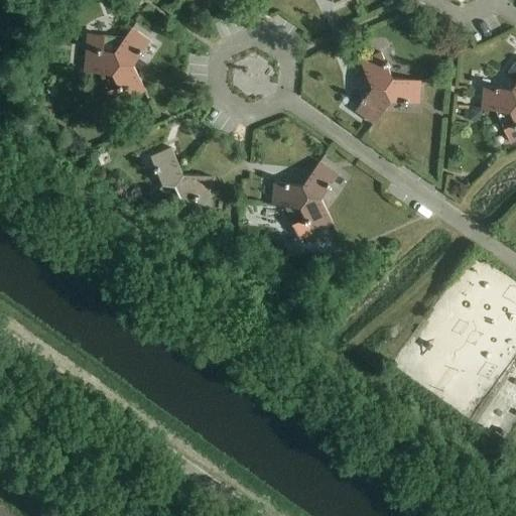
[(515,10),(515,0),(507,0),(507,10),(515,10)]
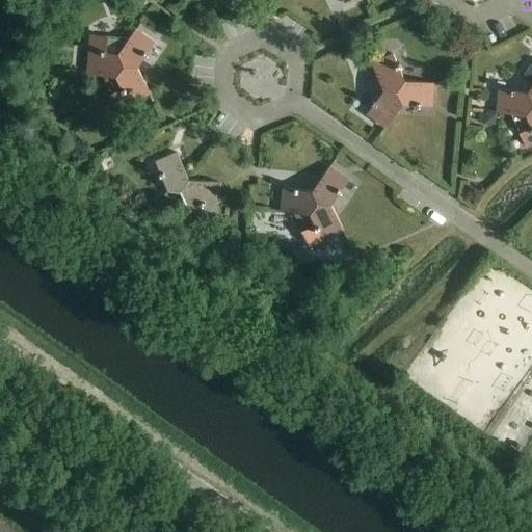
[(125,64),(138,67),(145,55),(148,57),(151,53),(149,52),(155,44),(136,30),(130,37),(118,53),(125,64)]
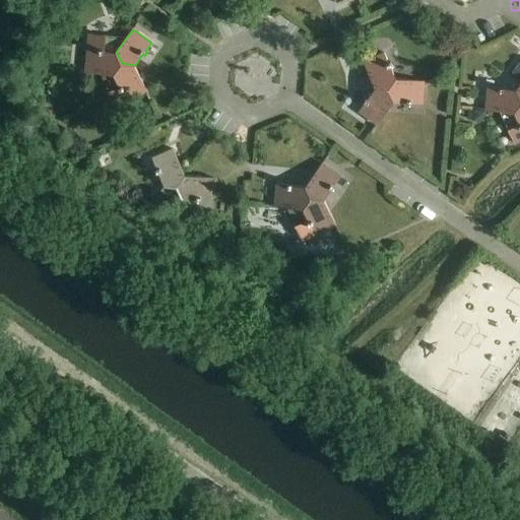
[(90,33),(86,72),(99,73),(115,75),(122,63),(116,52),(127,37),(112,35),(112,34),(90,33)]
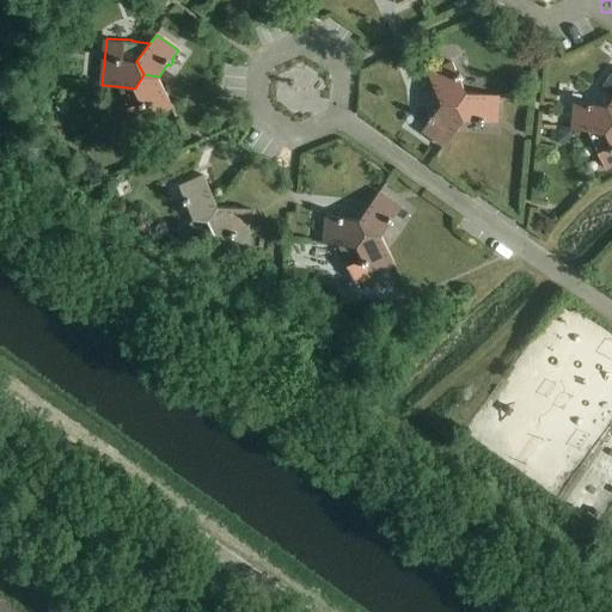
[(407,72),(421,66),(414,53),(401,60),(407,72)]
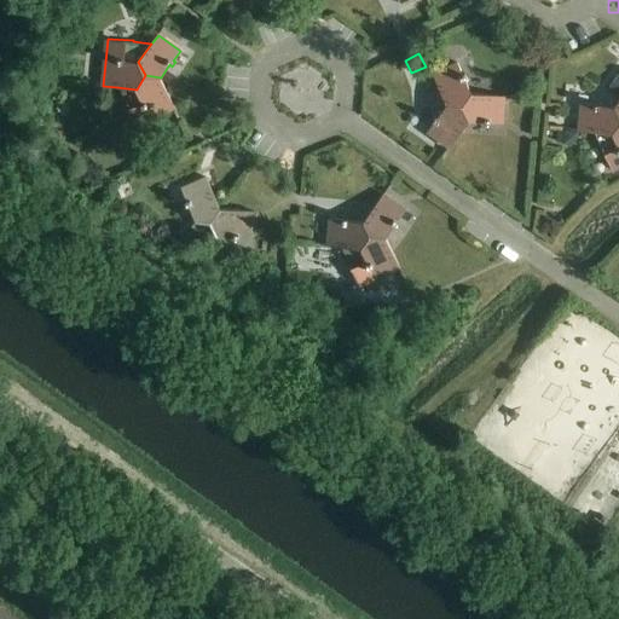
[(447,105),(463,106),(473,93),(466,79),(468,77),(466,74),(463,75),(458,63),(433,74),(447,105)]
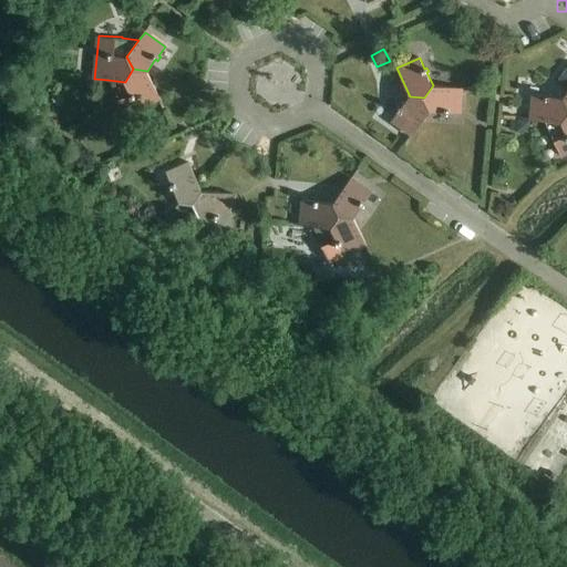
[(161,100),(147,71),(133,69),(125,82),(107,80),(125,116),(138,110),(161,100)]
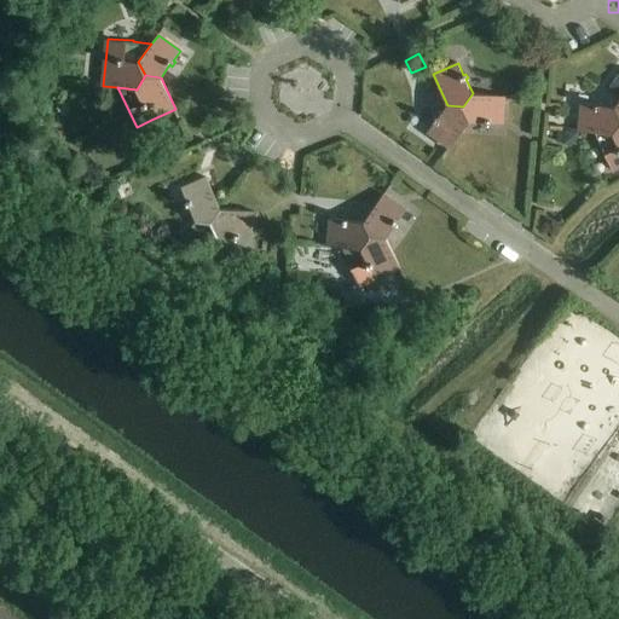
[(463,106),(469,121),(486,122),(486,123),(492,125),(492,122),(503,123),(505,97),(473,93),(463,106)]
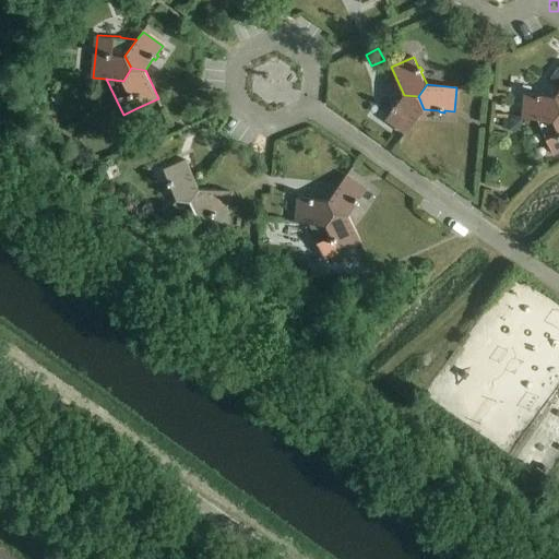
[(558,110),(558,103),(555,95),(525,93),(524,117),(536,118),(554,119),(558,110)]
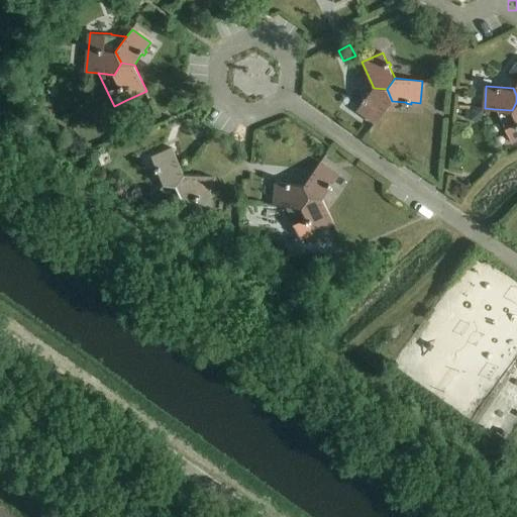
[(392,101),(387,89),(374,88),(366,98),(365,97),(362,101),(364,102),(357,110),(376,123),(392,101)]
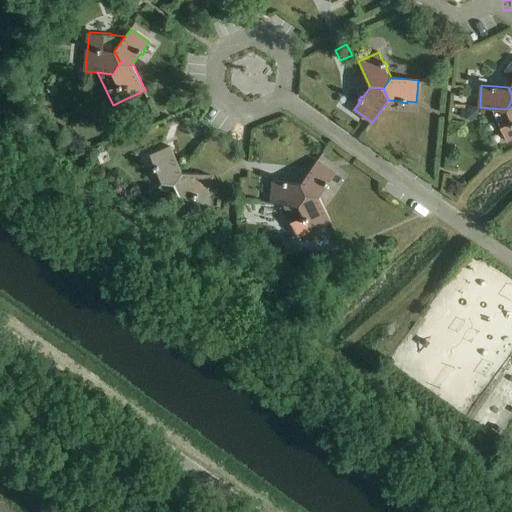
[(511,101),(507,109),(491,108),(506,141),(511,138),(511,101)]
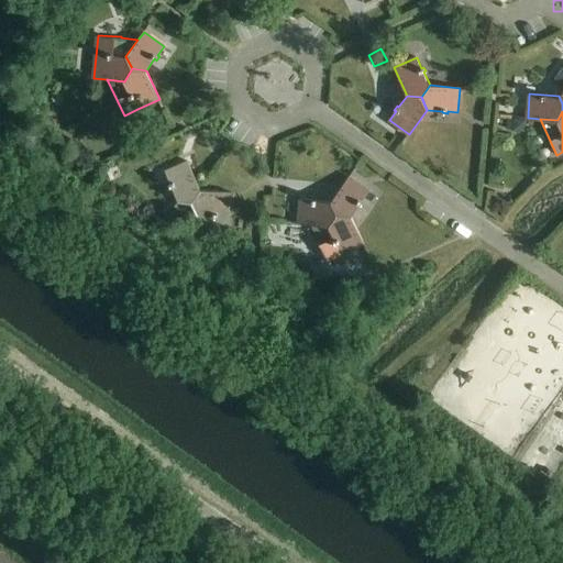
[(525,134),(527,121),(512,120),(512,122),(507,121),(506,132),(525,134)]
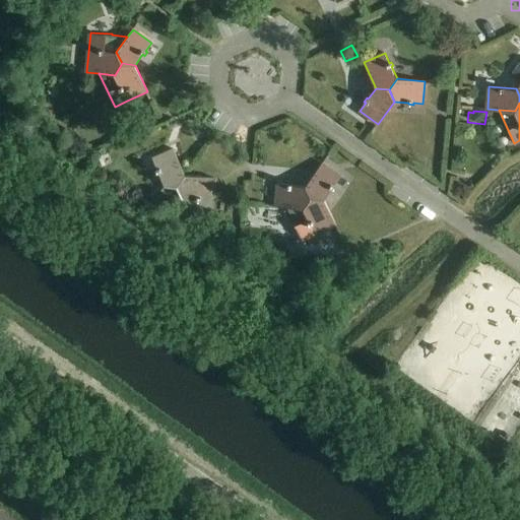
[(171,196),(184,176),(173,149),(153,158),(165,186),(161,190),(170,196),(171,196)]
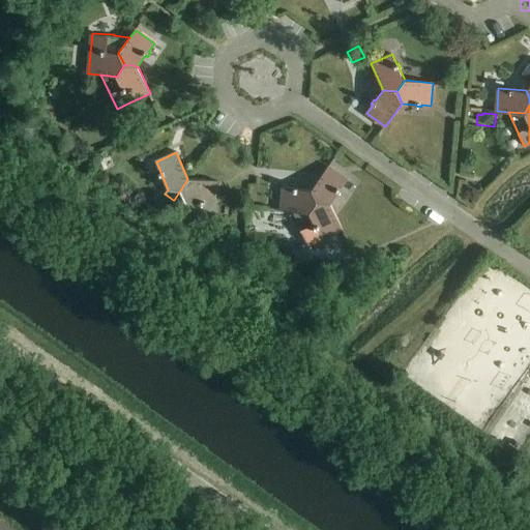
[(318,203),(331,204),(339,193),(341,194),(343,189),(342,188),(348,180),(328,167),(313,190),(318,203)]
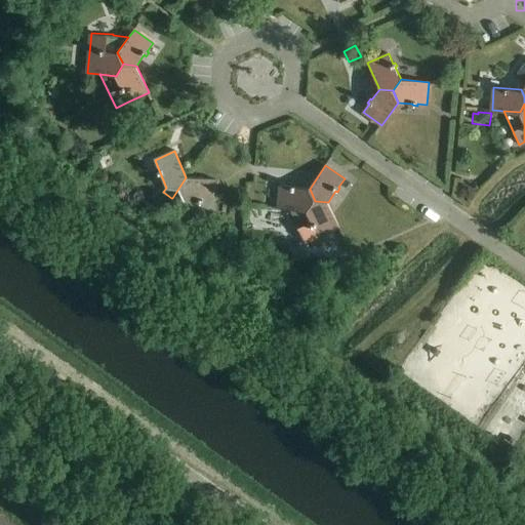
[(186,177),(172,198),(180,204),(184,200),(213,202),(215,179),(186,177)]
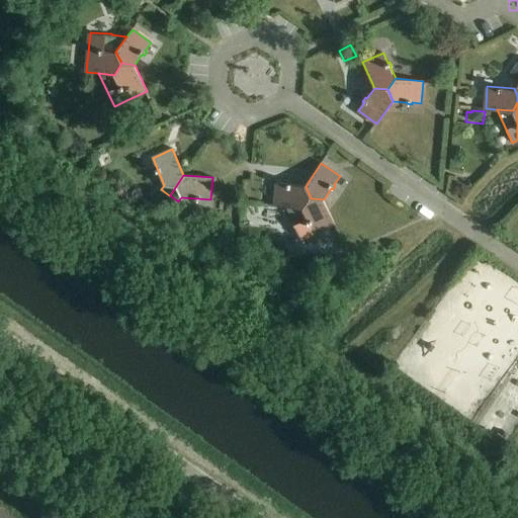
[(303,208),(311,198),(306,186),(291,184),(291,182),(288,182),(288,184),(276,183),(274,205),(288,206),(303,208)]
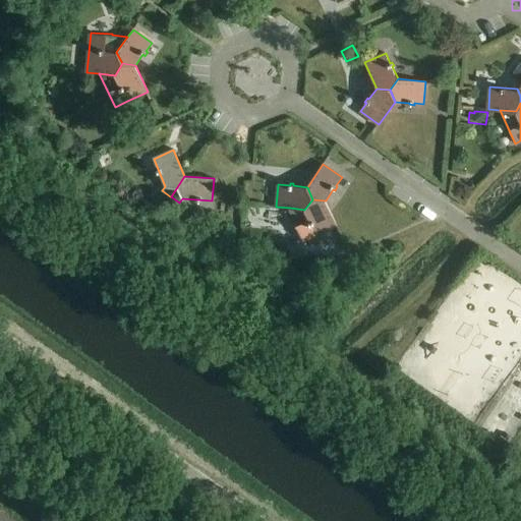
[(170,196),(162,190),(157,198),(164,204),(170,196)]
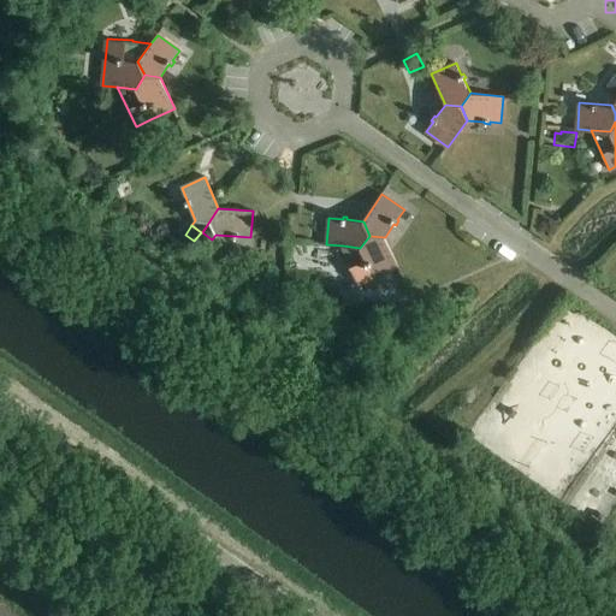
[(360,248),(343,246),(351,266),(360,285),(374,278),(392,270),(398,267),(385,237),(369,236),(360,248)]
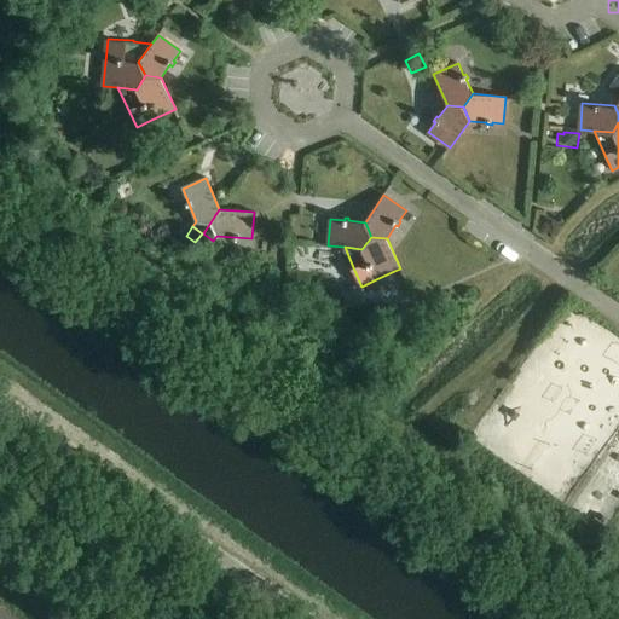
[(577,357),(593,342),(571,317),(532,353),(543,364),(555,353),(565,363),(574,354),(577,357)]
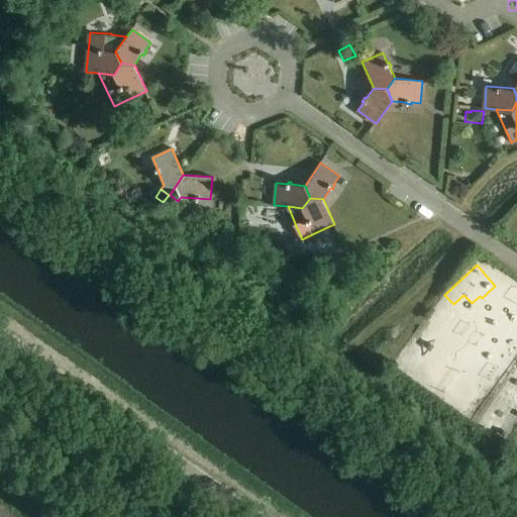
[(403,347),(400,366),(417,368),(420,349),(403,347)]
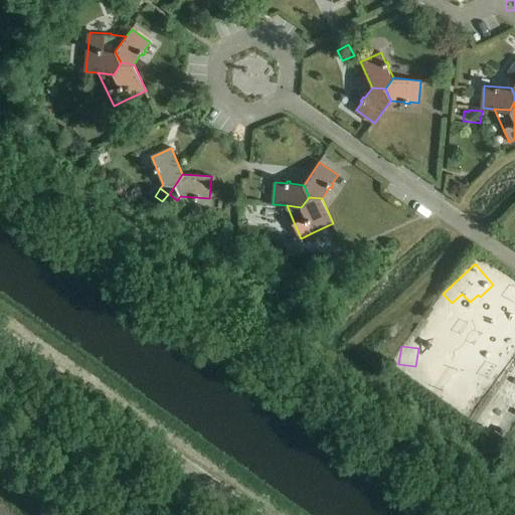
[(502,449),(514,427),(514,371),(477,434),(502,449)]
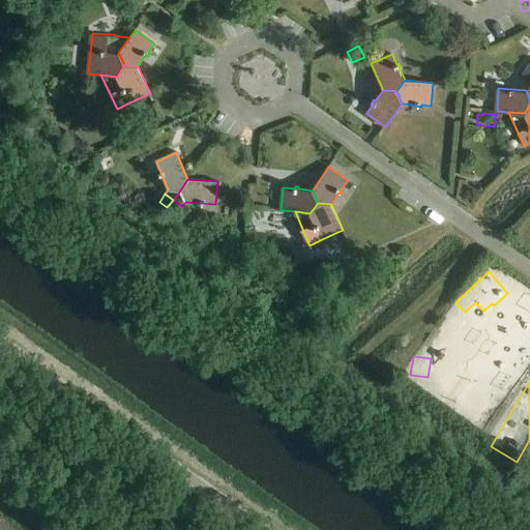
[(477,411),(493,411),(493,399),(454,399),(454,419),(476,419),(477,411)]
